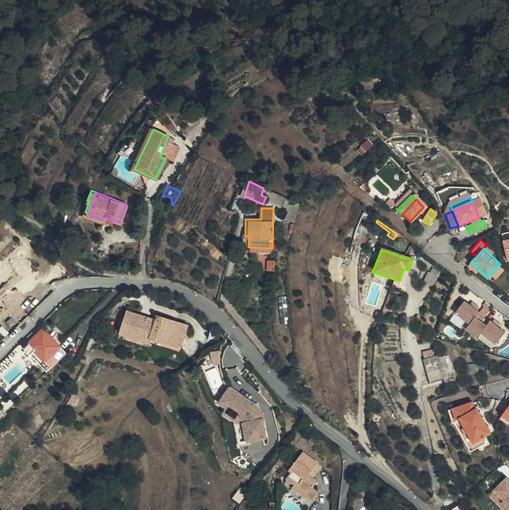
[(500,264),(492,273),(497,278),(505,269),(500,264)]
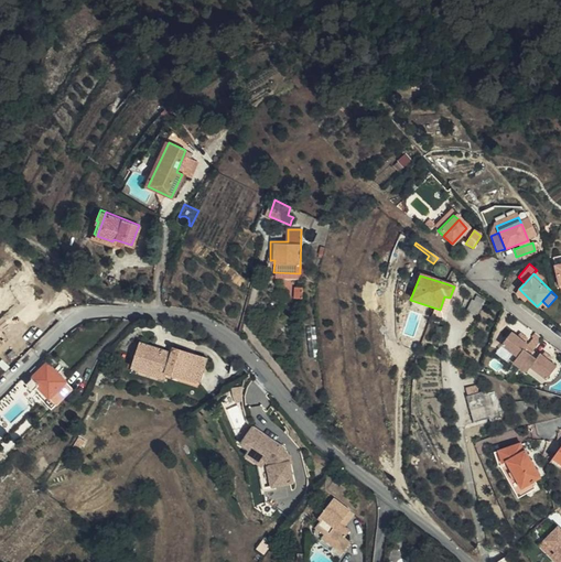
[(476,316),(485,299),(476,294),(474,299),(472,298),(465,310),(476,316)]
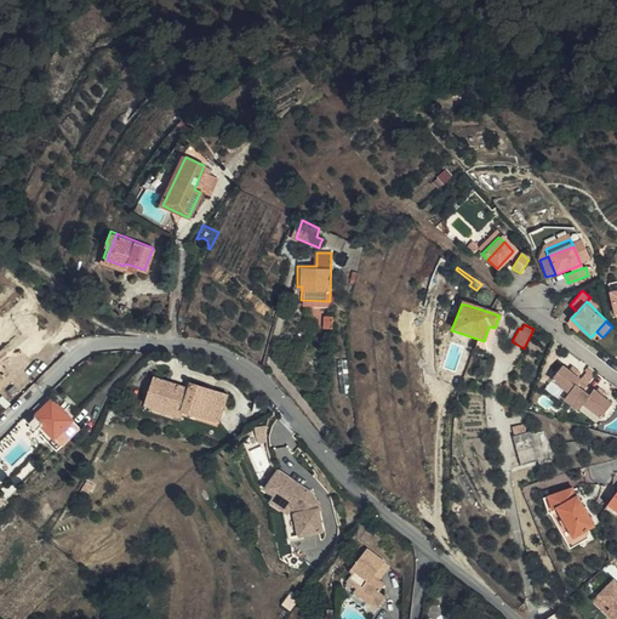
[(343,393),(353,392),(348,364),(348,358),(338,359),(343,393)]
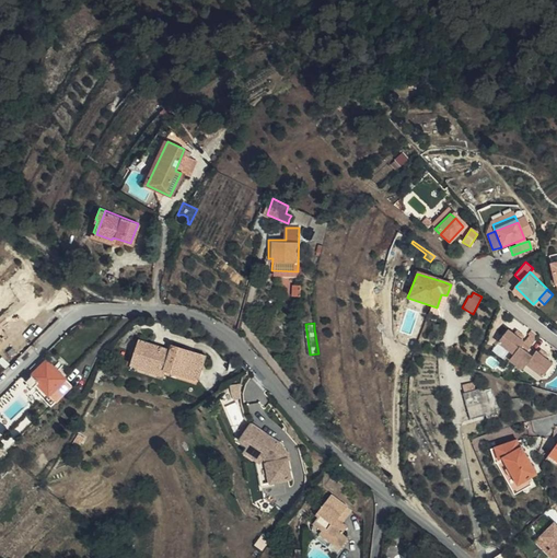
[(542,378),(550,365),(535,352),(531,358),(520,349),(524,344),(508,332),(498,345),(512,356),(508,361),(521,372),(526,367),(542,378)]
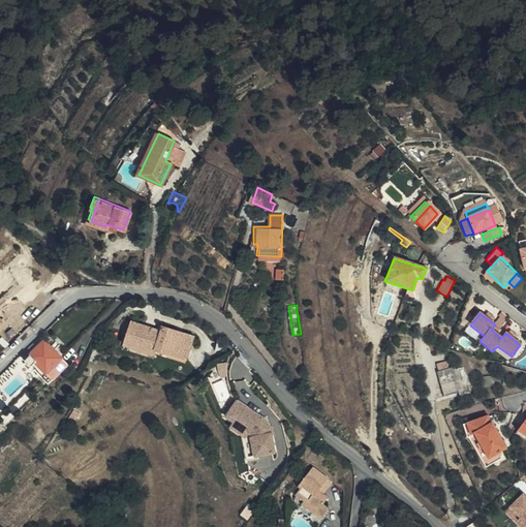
[(188,363),(196,339),(165,328),(163,333),(134,322),(125,346),(152,355),(154,350),(188,363)]
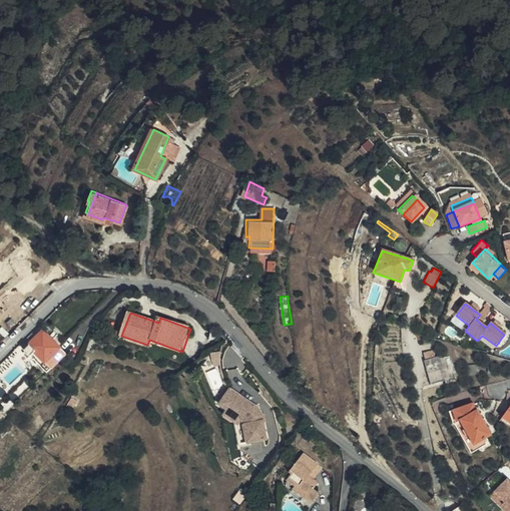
[(275,326),(266,313),(257,318),(266,332),(275,326)]
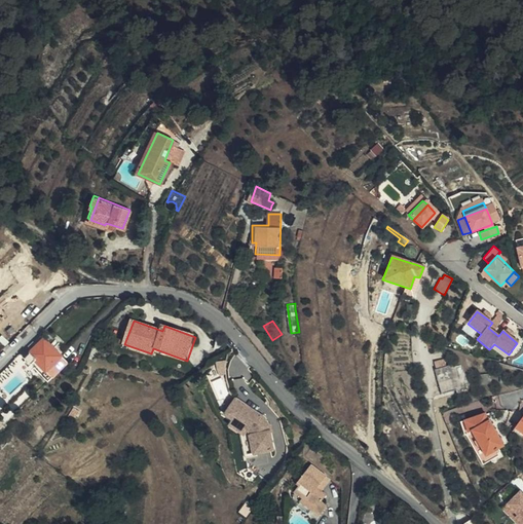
[(37,376),(57,358),(41,340),(21,360),(37,376)]
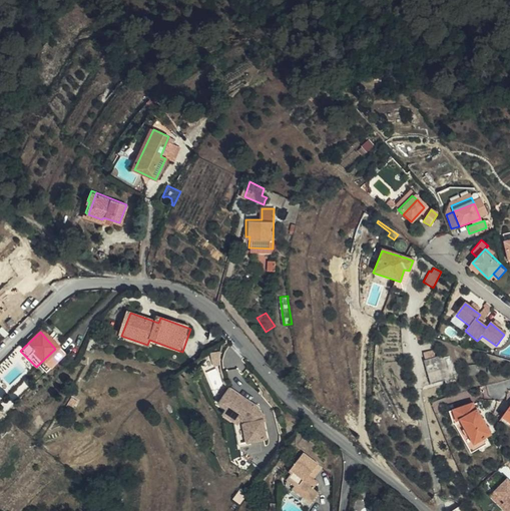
[(61,359),(63,356),(55,349),(36,367),(44,375),(61,359)]
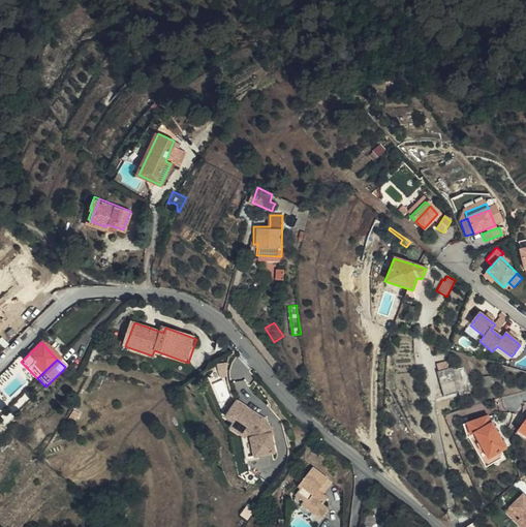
[(460,389),(454,365),(447,366),(445,361),(436,363),(438,369),(436,370),(442,394),(460,389)]
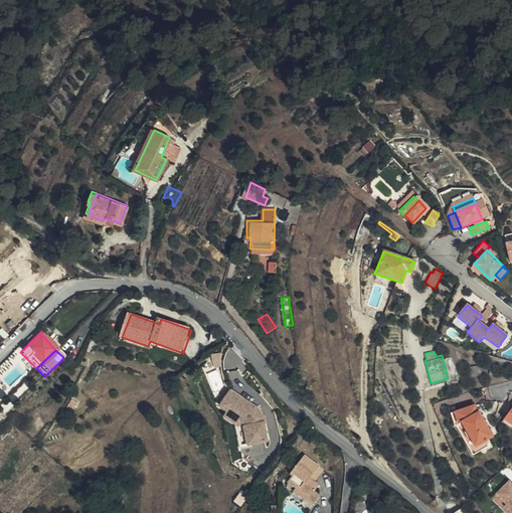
[(227,413),(243,424),(247,447),(267,444),(262,418),(258,411),(230,393),(220,408),(227,413)]
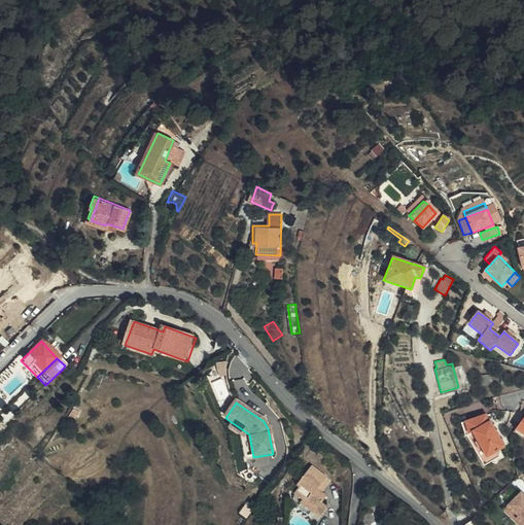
[(503,446),(491,421),(489,421),(486,414),(458,424),(463,436),(465,435),(480,464),(497,456),(495,451),(503,446)]
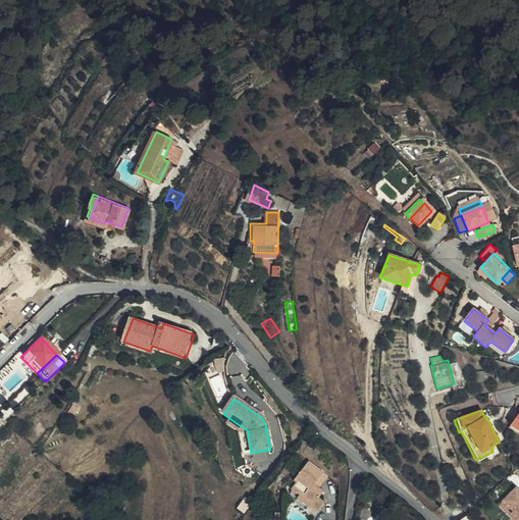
[(518,413),(510,426),(518,432),(518,413)]
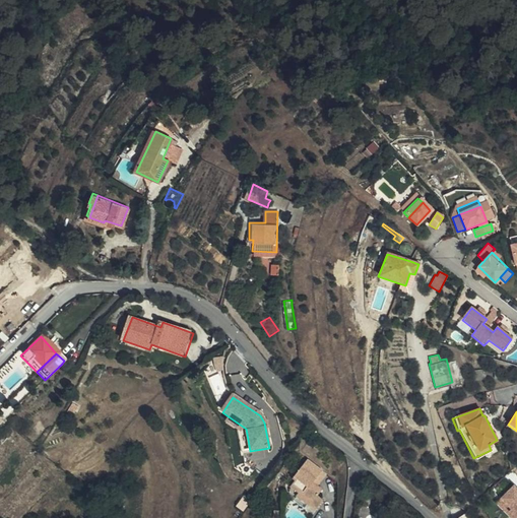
[(246,429),(230,417),(227,422),(237,429),(242,453),(250,451),(246,429)]
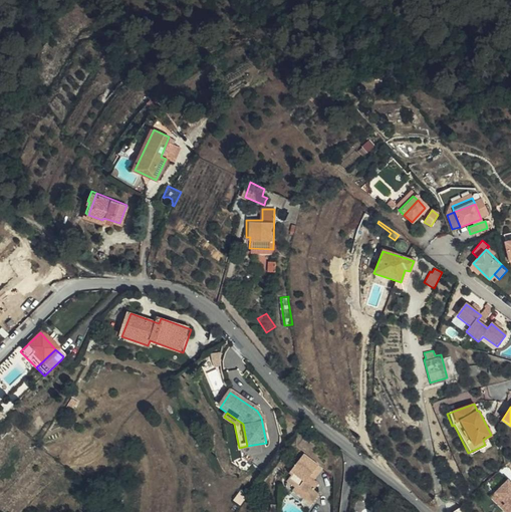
[(284,484),(292,490),(304,499),(302,502),(308,507),(315,497),(310,493),(314,488),(306,481),(315,470),(299,458),(286,476),(288,477),(284,484)]
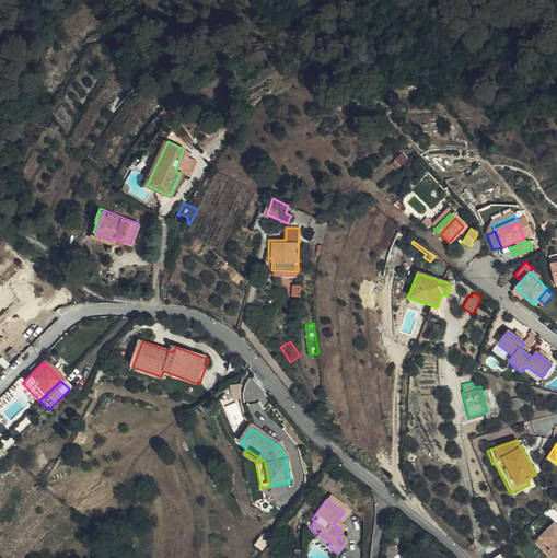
[(556,557),(556,529),(549,522),(536,536),(547,547),(544,550),(552,557),(556,557)]
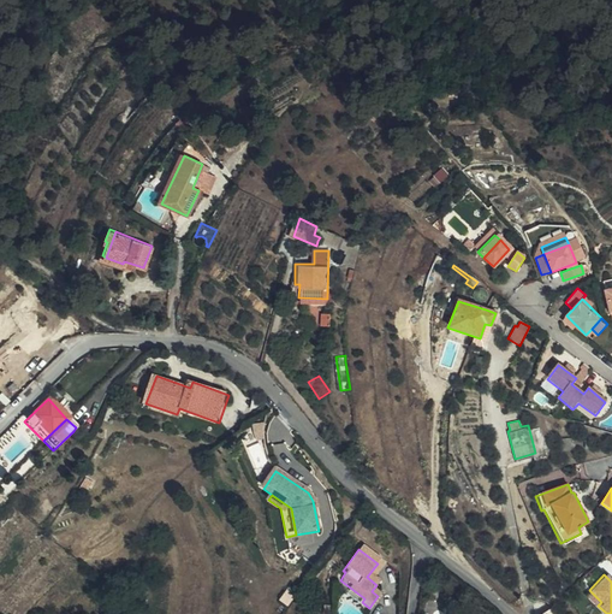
[(364,598),(350,588),(346,591),(361,603),(362,602),(364,598)]
